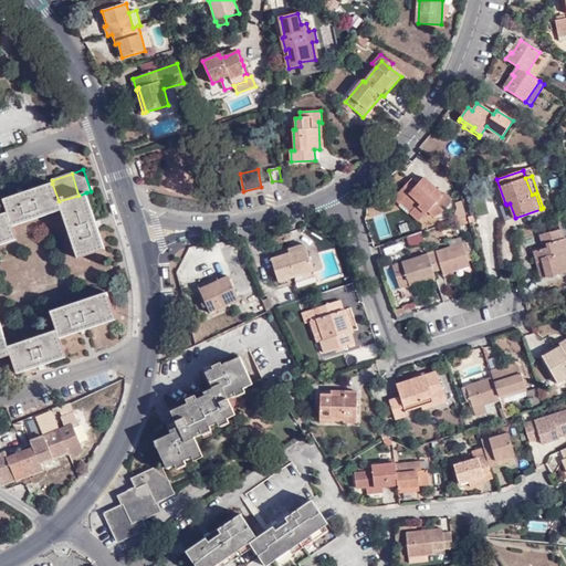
[(401,205),(402,202),(408,197),(417,206),(412,211),(410,212),(419,221),(429,211),(435,217),(441,213),(451,202),(450,199),(450,197),(444,191),(442,194),(437,188),(430,184),(423,178),(418,185),(411,179),(394,198),(401,205)]
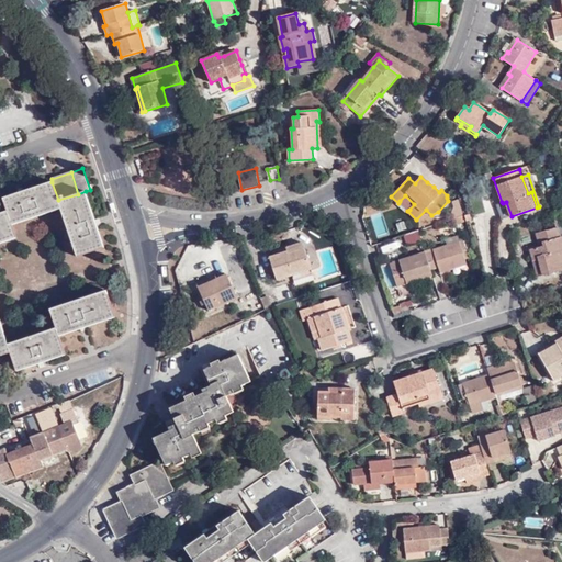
[(58,200),(52,182),(4,199),(8,211),(12,225),(62,209),(58,200)]
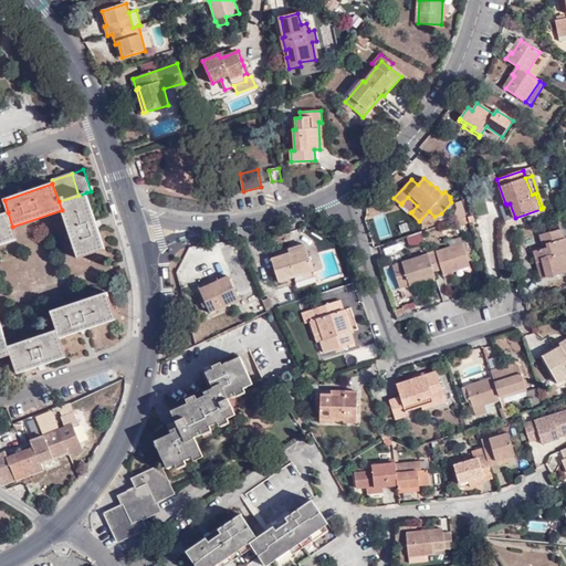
[(86,192),(79,196),(59,201),(62,210),(77,259),(105,249),(86,192)]
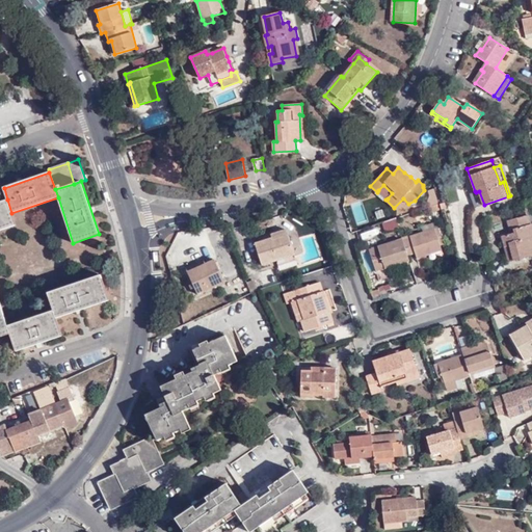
[(383,185),(378,190),(388,198),(392,193),(383,185)]
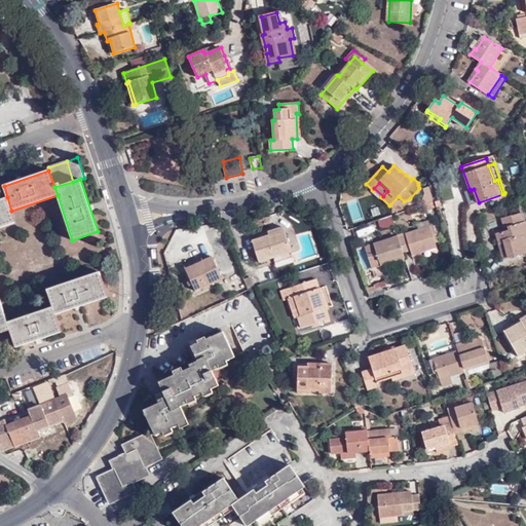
[(479,202),(474,189),(471,190),(470,189),(464,190),(470,205),(479,202)]
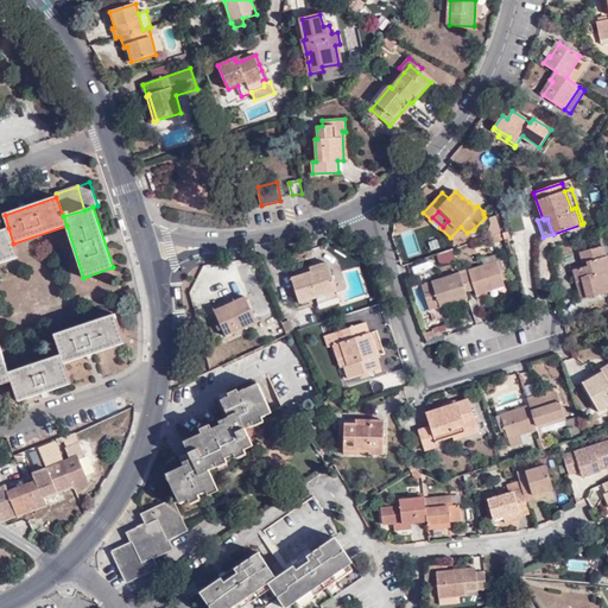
[(13,244),(8,228),(0,230),(0,264),(18,259),(13,244)]
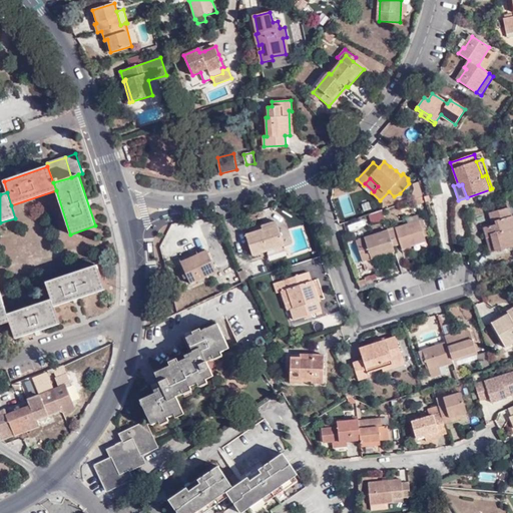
[(415,204),(426,201),(424,196),(413,200),(415,204)]
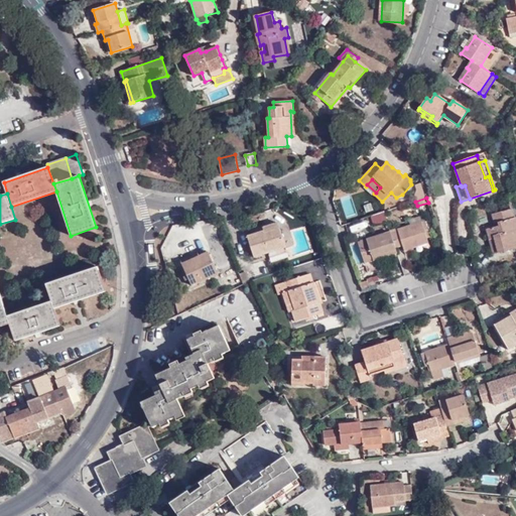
[(495,238),(499,252),(515,247),(515,217),(512,209),(492,214),(494,222),(498,222),(499,226),(495,227),(487,229),(489,239),(495,238)]
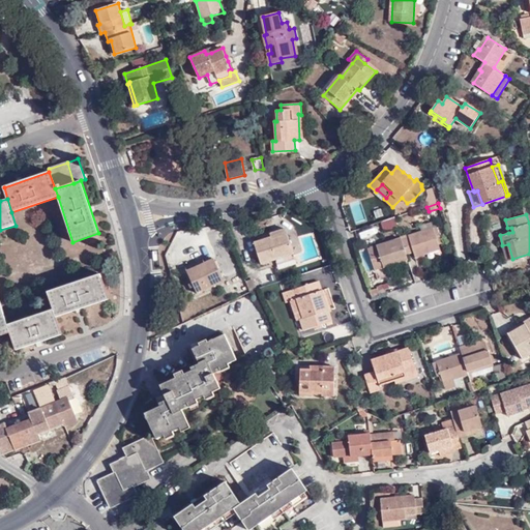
[(435,232),(439,231),(438,227),(367,249),(375,269),(396,262),(395,259),(407,256),(406,254),(413,252),(415,257),(441,248),(438,241),(435,232)]
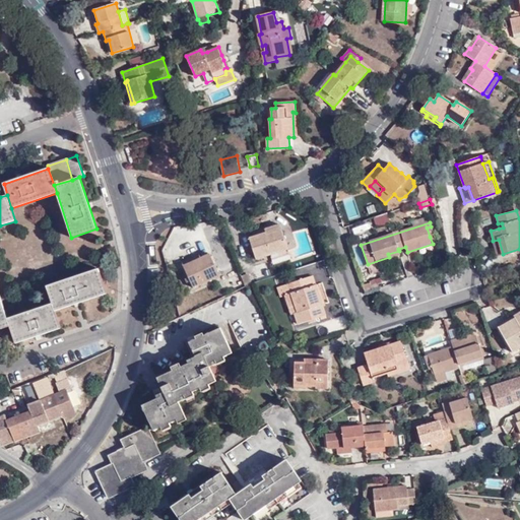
[(267,236),(282,231),(280,224),(265,230),(266,233),(267,236)]
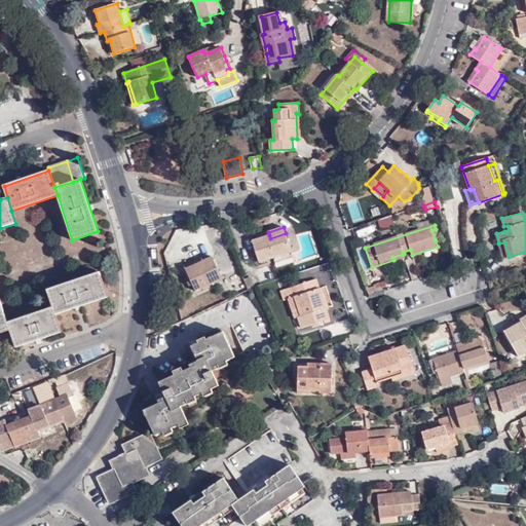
[(273,257),(291,252),(286,233),(270,238),(269,235),(253,240),(259,262),(273,257)]
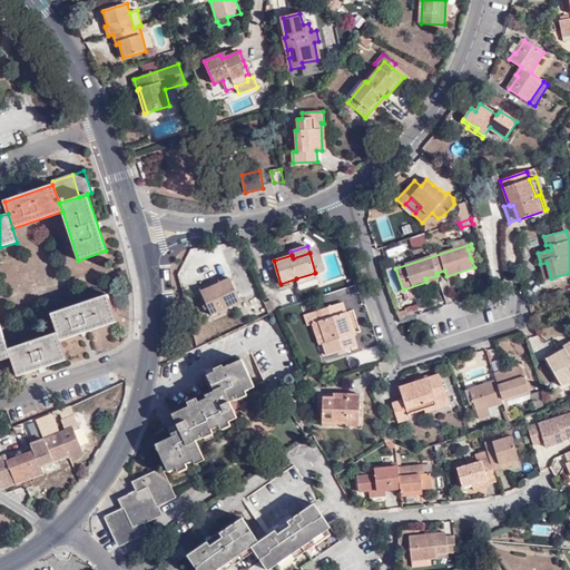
[(544,281),(551,278),(547,263),(540,264),(544,281)]
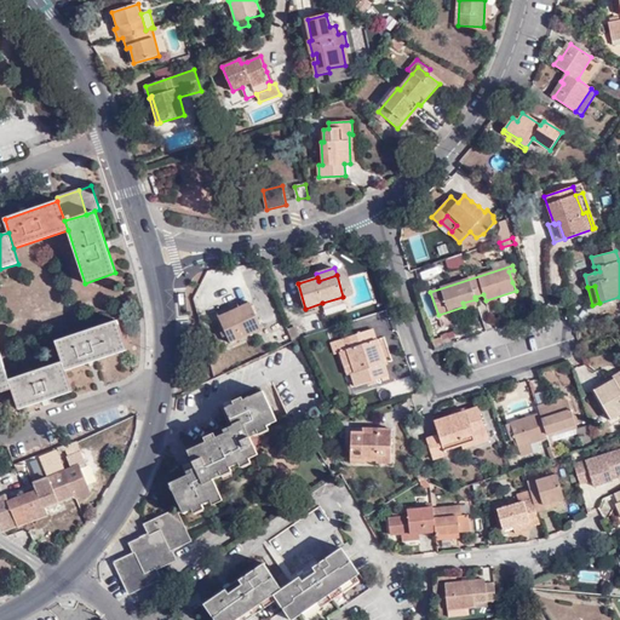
[(346,309),(343,297),(322,303),(326,316),(346,309)]
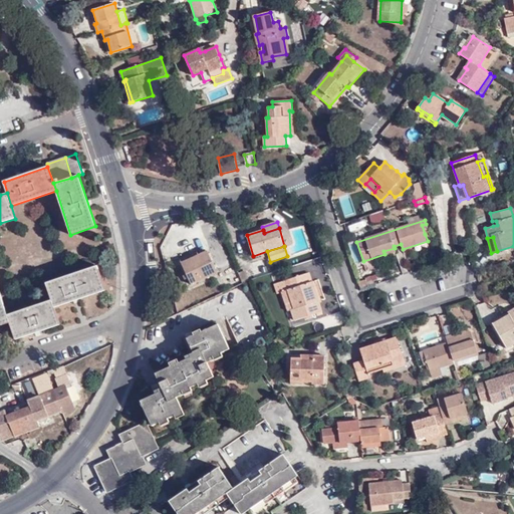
[(201,256),(183,265),(191,285),(218,273),(208,251),(200,255),(201,256)]
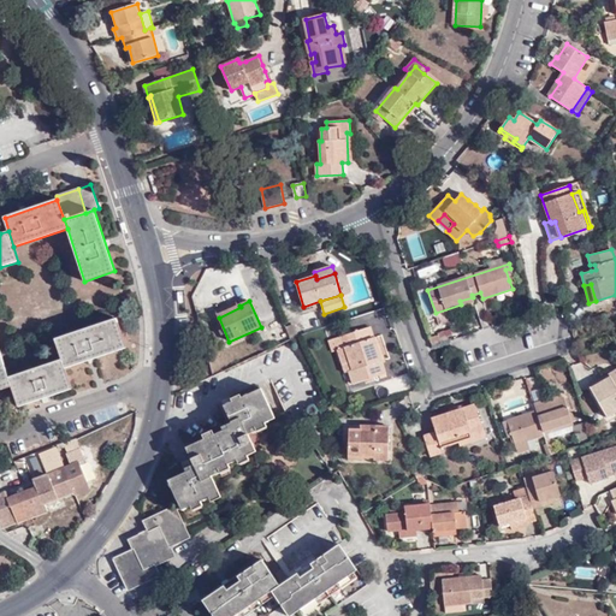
[(217,313),(219,318),(241,307),(240,306),(238,303),(217,313)]
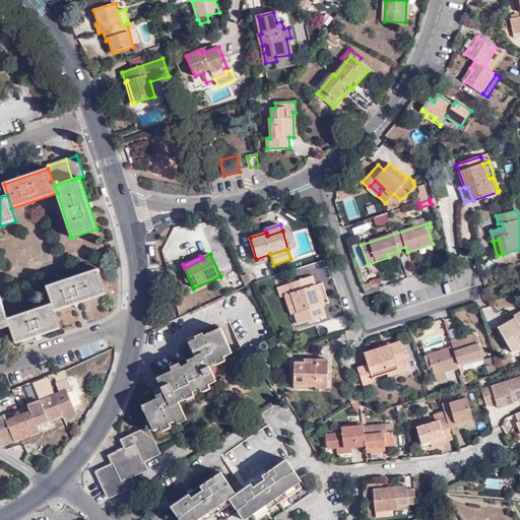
[(53,304),(55,311),(108,294),(99,269),(47,286),(53,304)]
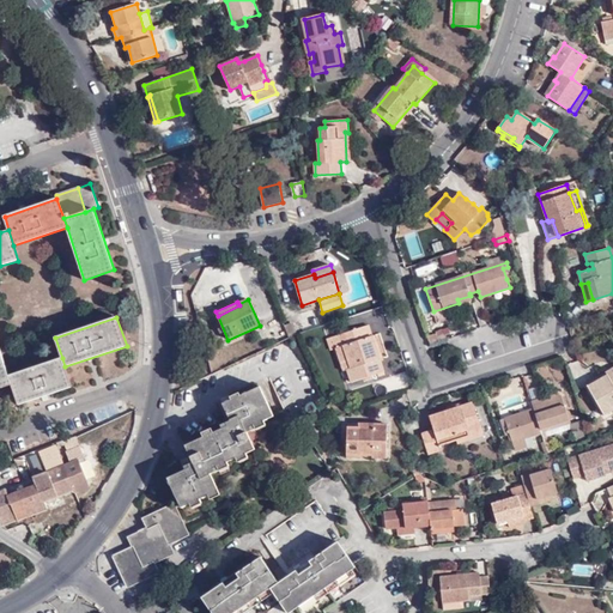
[(351,369),(347,370),(351,382),(383,371),(369,326),(337,335),(340,346),(344,346),(351,369)]
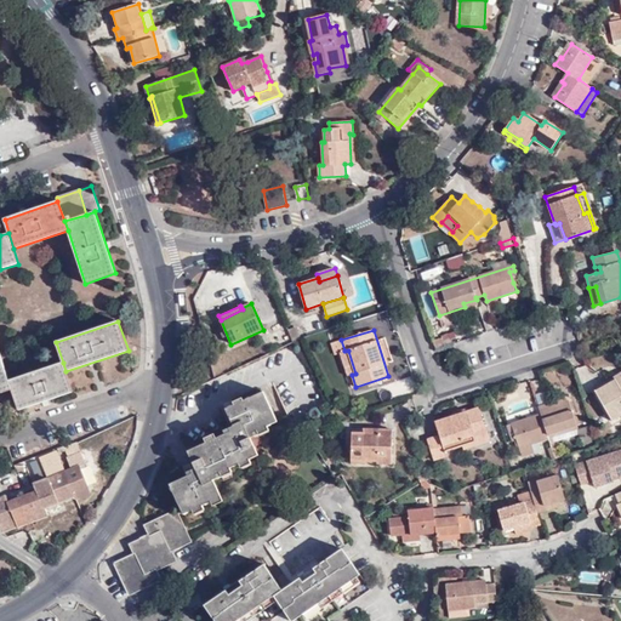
[(436,349),(445,346),(453,343),(449,334),(440,336),(442,339),(433,342),(436,349)]
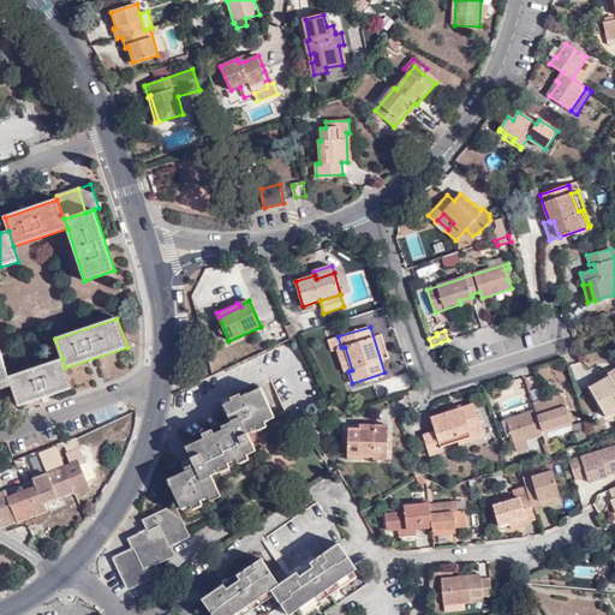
[(345,372),(348,371),(352,370),(345,347),(341,347),(338,348),(345,372)]
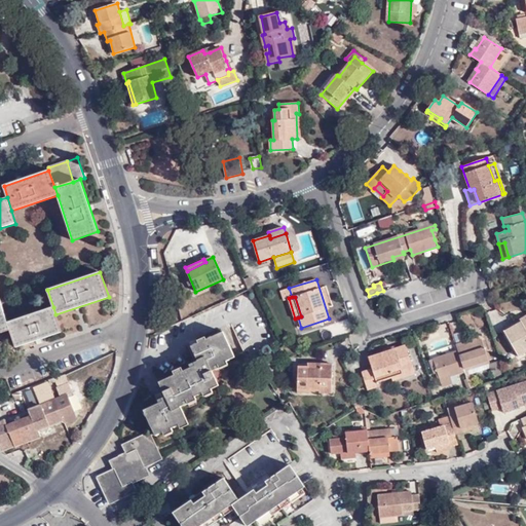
[(0,333),(10,330),(8,323),(0,299),(0,333)]
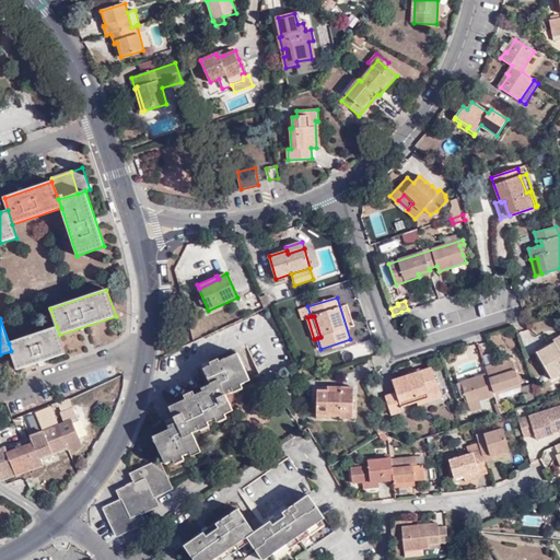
[(9,343),(11,351),(18,370),(66,353),(59,335),(57,327),(9,343)]
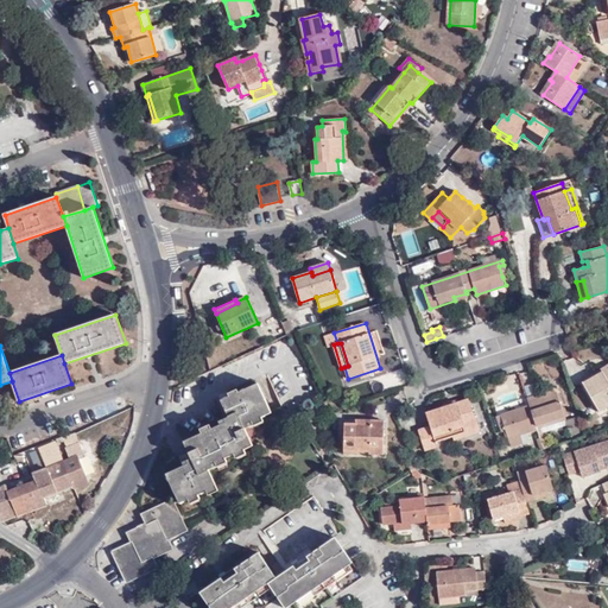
[(607,363),(581,380),(583,381),(603,371),(606,374),(607,373),(607,363)]
